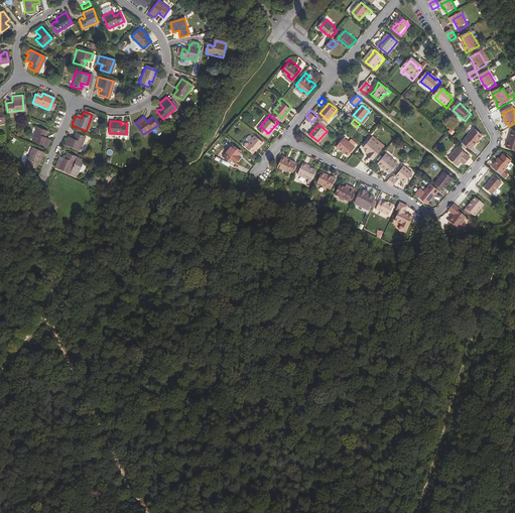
[(45,132),(34,128),(30,140),(44,146),(46,140),(40,137),(41,135),(43,135),(45,132)]
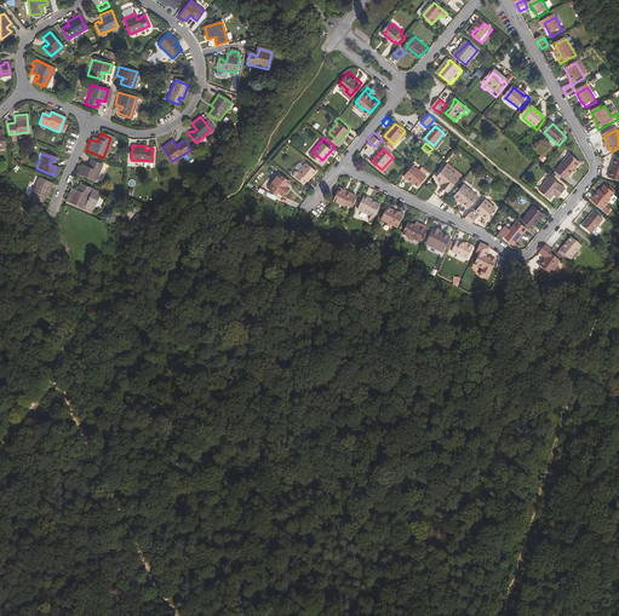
[(568,154),(554,171),(563,179),(567,176),(568,177),(580,163),(568,154)]
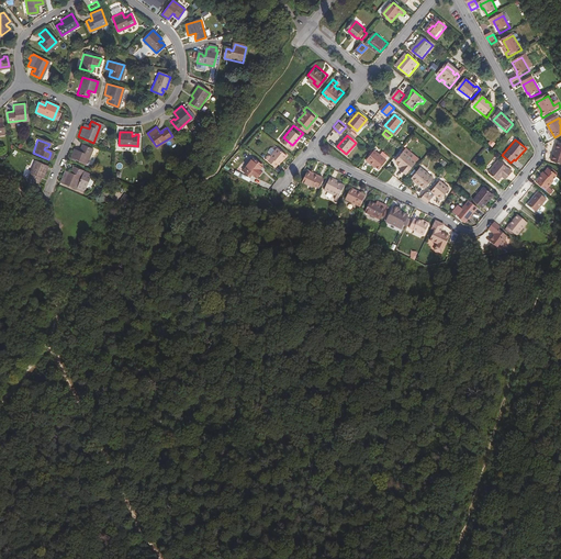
[(85,163),(90,149),(80,145),(78,152),(71,149),(69,157),(85,163)]
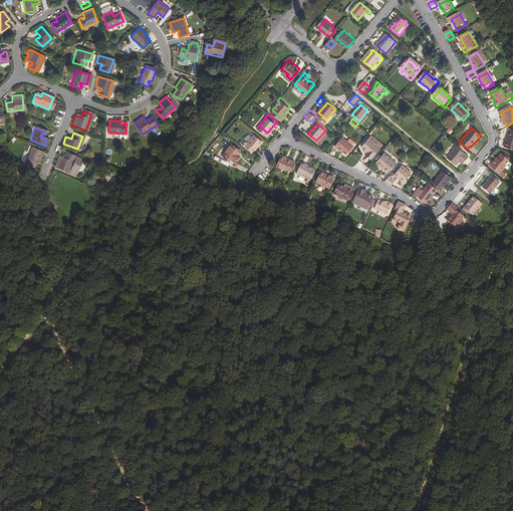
[(255,133),(248,140),(247,139),(244,142),(253,150),(259,143),(260,144),(264,139),(255,133)]
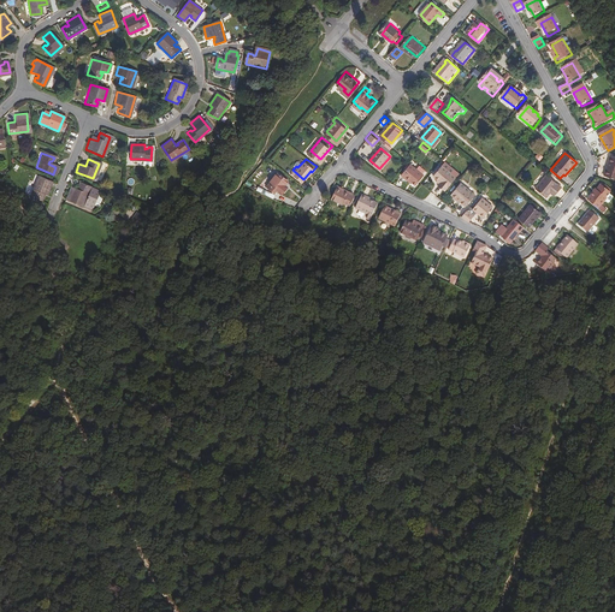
[(441,178),(438,182),(444,186),(455,174),(451,171),(454,167),(444,159),(435,172),(441,178)]
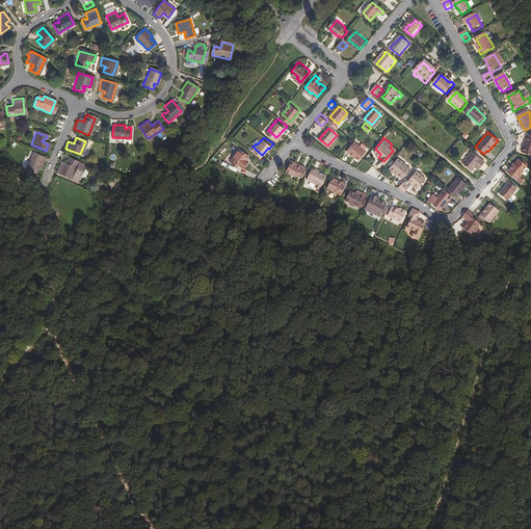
[(530,137),(528,137),(522,154),(530,157),(530,137)]
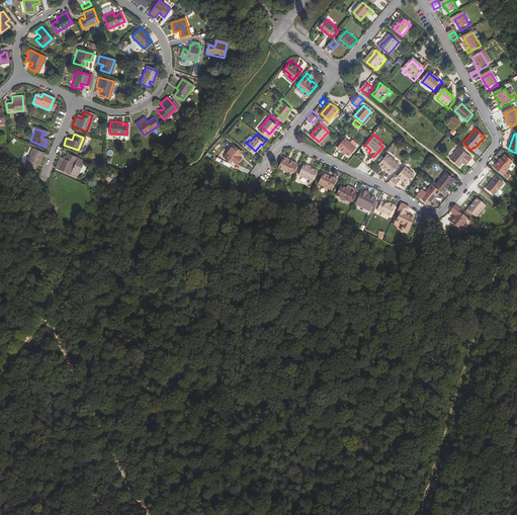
[(339,148),(340,146),(347,152),(354,145),(344,136),(336,145),(339,148)]
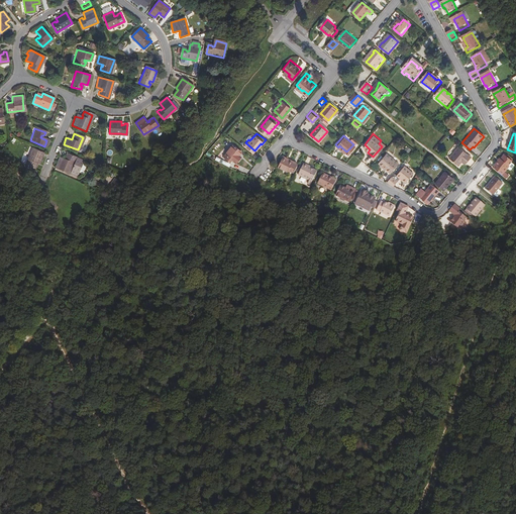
[(240,149),(231,142),(222,153),(229,160),(231,157),(235,161),(241,155),(238,151),(240,149)]
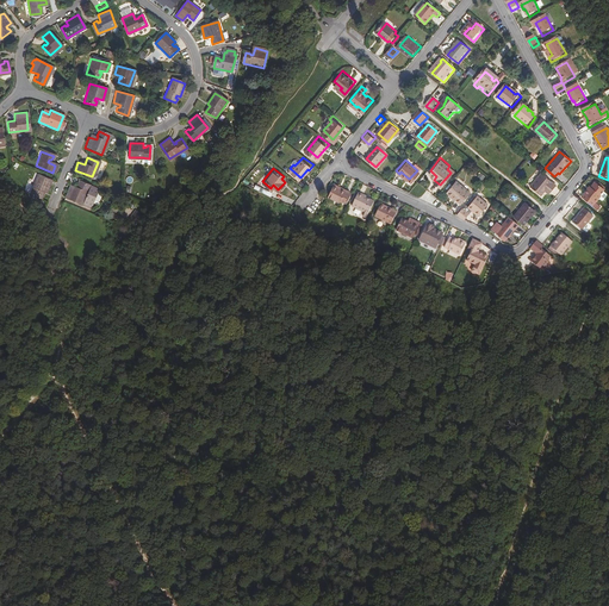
[(541,174),(529,188),(540,195),(546,189),(550,193),(555,186),(541,174)]
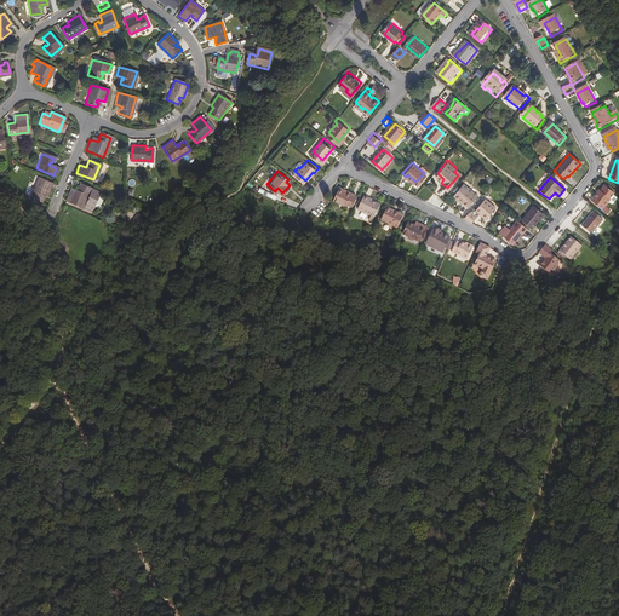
[(36,179),(27,199),(39,203),(41,199),(40,199),(40,196),(44,197),(50,184),(36,179)]
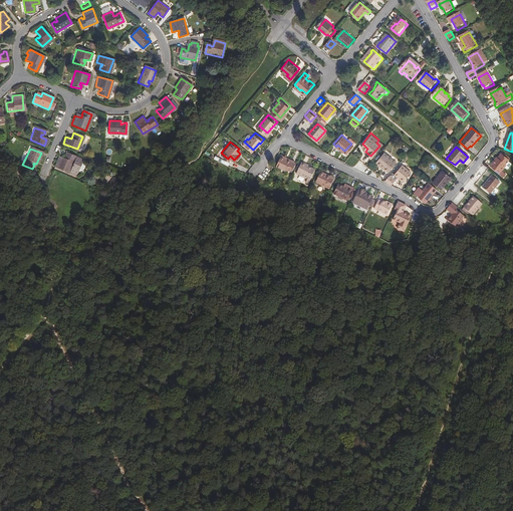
[(385,151),(375,161),(379,165),(381,164),(388,169),(396,160),(385,151)]
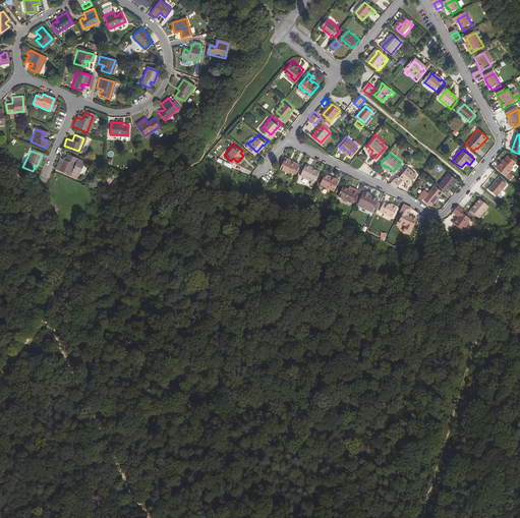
[(69,174),(75,159),(65,155),(64,158),(65,159),(64,161),(59,159),(55,169),(69,174)]
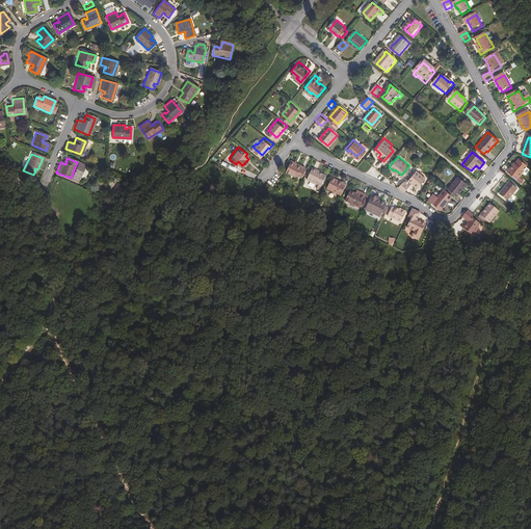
[(308,165),(299,162),(298,163),(293,160),(288,170),(298,175),(298,174),(302,176),(308,165)]
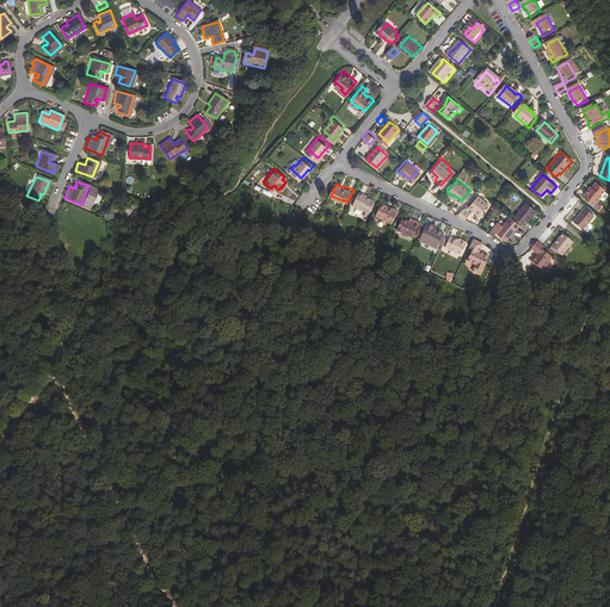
[(590,192),(584,198),(595,208),(603,198),(602,197),(607,191),(597,184),(591,192),(590,192)]
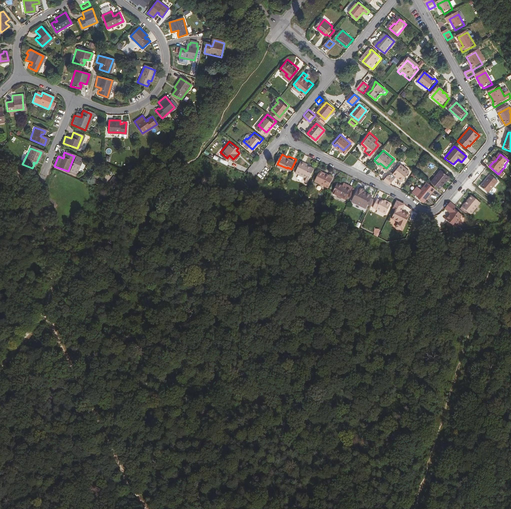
[(81,158),(74,156),(68,171),(75,173),(81,158)]
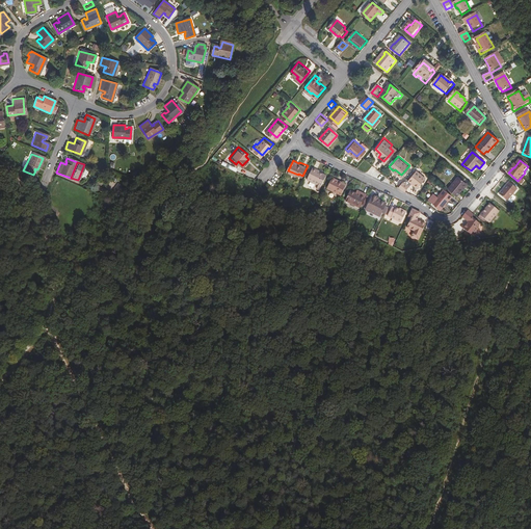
[(318,168),(314,167),(309,178),(320,184),(319,187),(321,188),(327,175),(317,170),(318,168)]
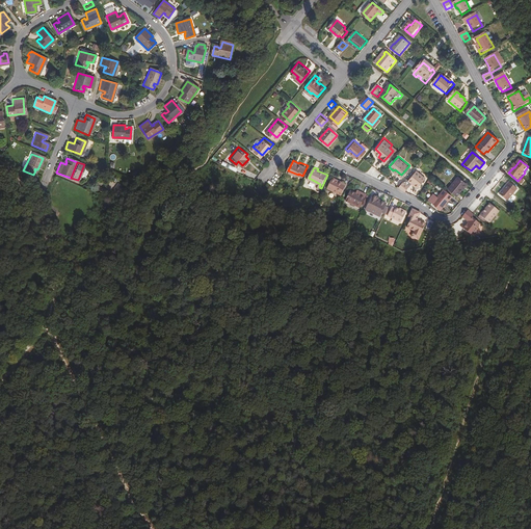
[(415,168),(406,179),(415,185),(424,176),(415,168)]
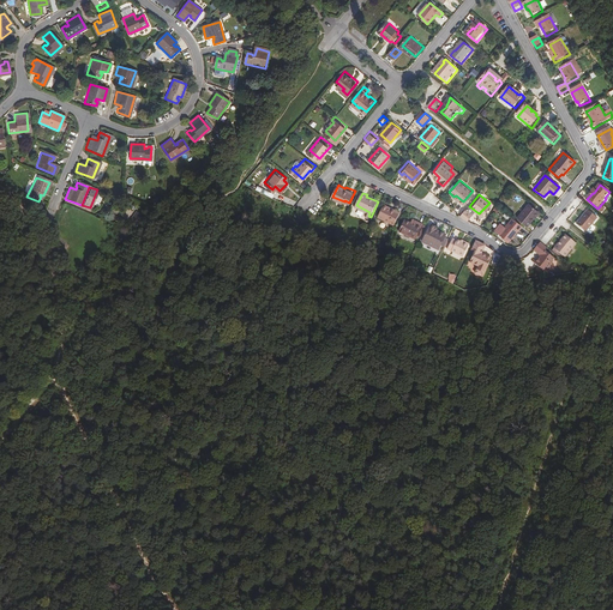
[(389,206),(385,204),(378,217),(391,222),(391,221),(396,222),(402,211),(392,207),(392,209),(389,207),(389,206)]
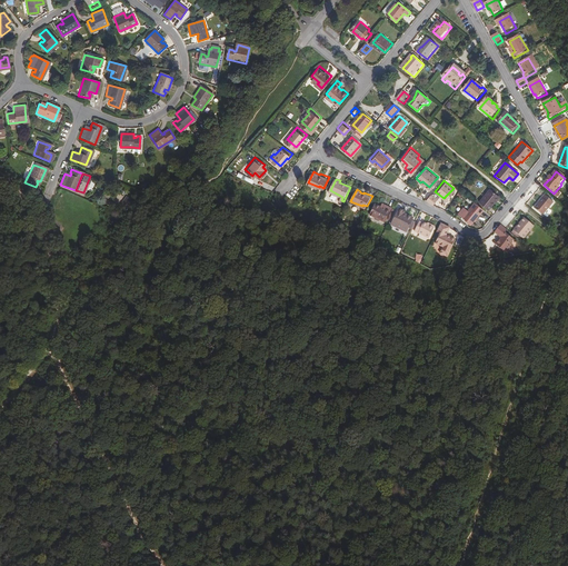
[(436,195),(431,190),(426,197),(425,198),(430,201),(436,195)]
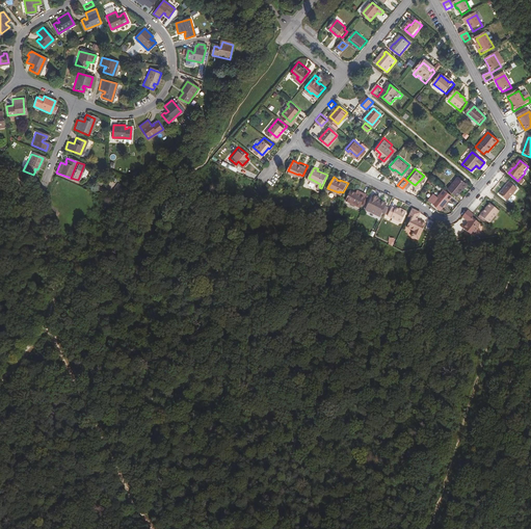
[(467,186),(457,178),(447,189),(457,197),(467,186)]
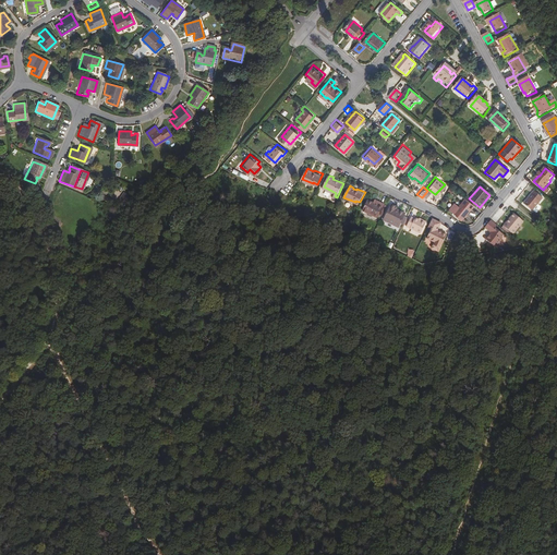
[(534,193),(523,204),(533,212),(543,200),(534,193)]
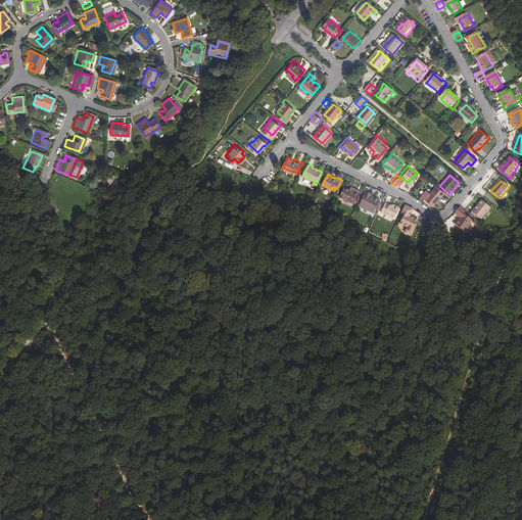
[(356,190),(345,186),(341,196),(354,202),(361,190),(357,188),(356,190)]
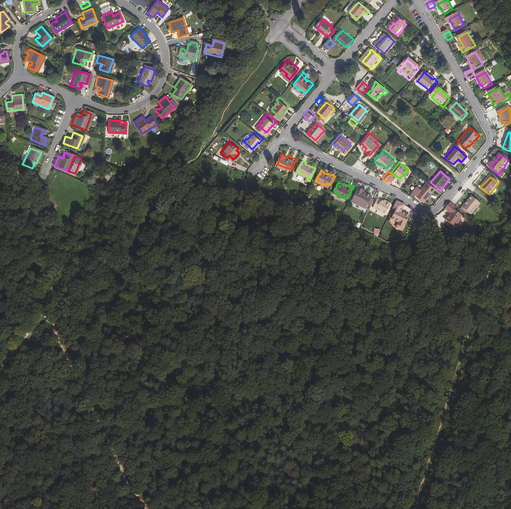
[(427,182),(415,196),(422,203),(435,189),(427,182)]
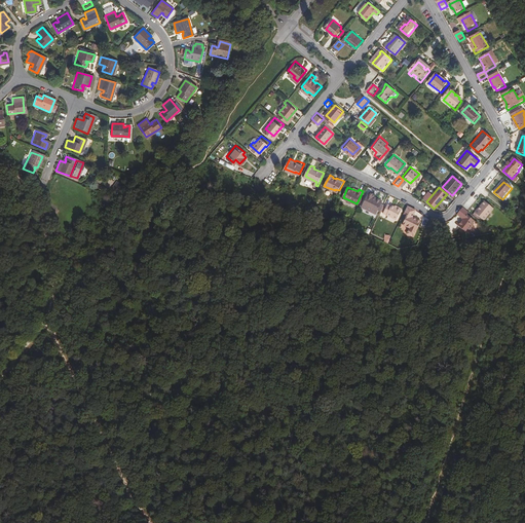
[(376,193),(371,191),(363,207),(377,213),(383,200),(375,195),(376,193)]
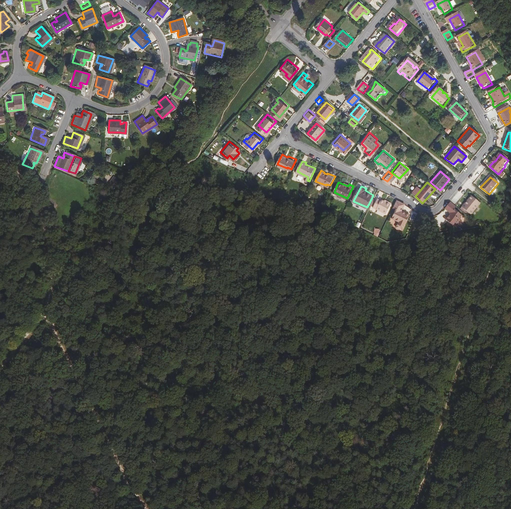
[(374,205),(387,212),(392,203),(383,198),(382,199),(378,197),(374,205)]
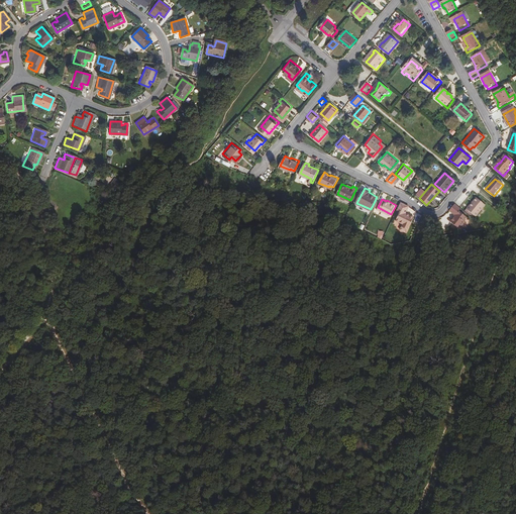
[(400,199),(397,206),(399,207),(395,215),(402,219),(399,226),(405,229),(413,213),(405,209),(408,203),(400,199)]
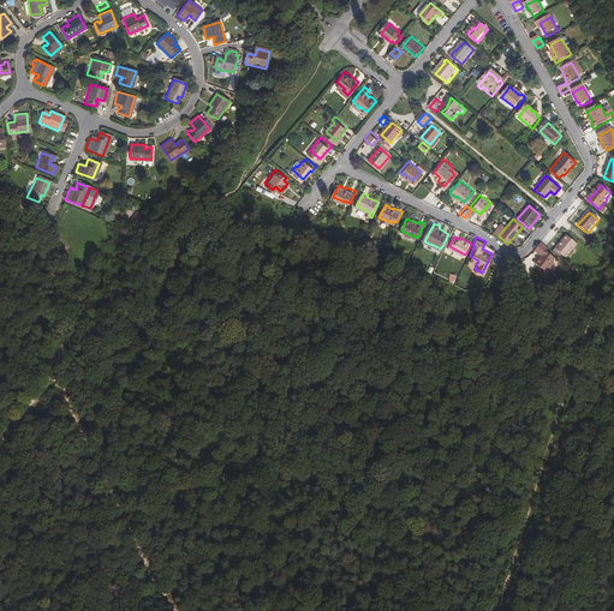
[(567,237),(555,250),(566,258),(578,245),(567,237)]
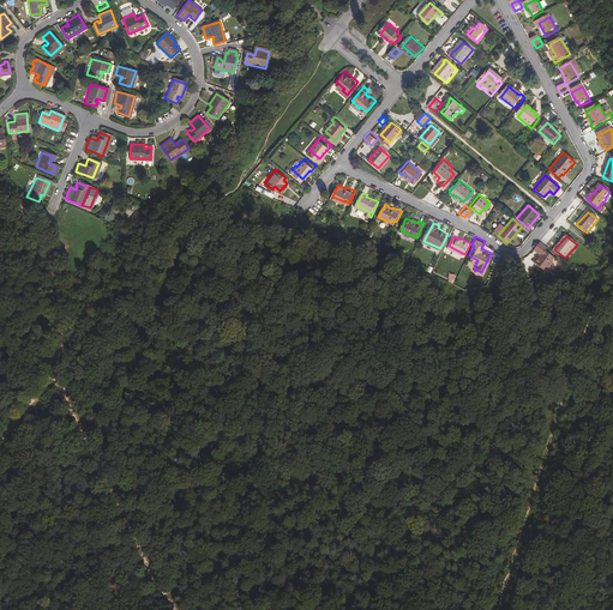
[(539,239),(533,246),(540,253),(539,254),(536,253),(532,259),(540,266),(542,264),(545,266),(550,260),(548,258),(551,254),(541,247),(545,243),(539,239)]
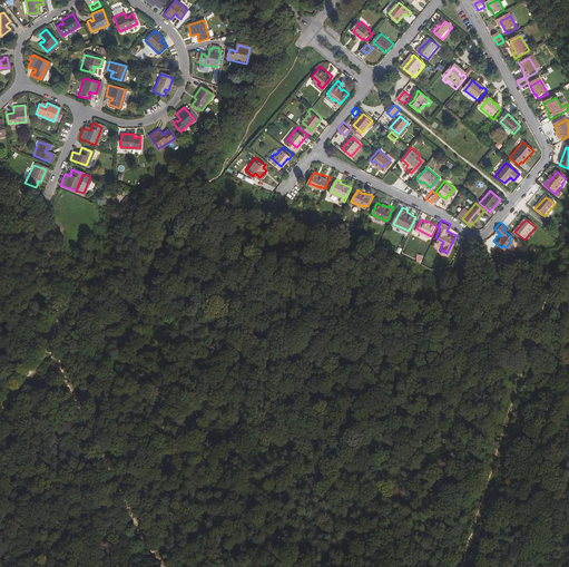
[(503,245),(501,247),(502,248),(500,255),(513,253),(508,247),(506,247),(503,245)]
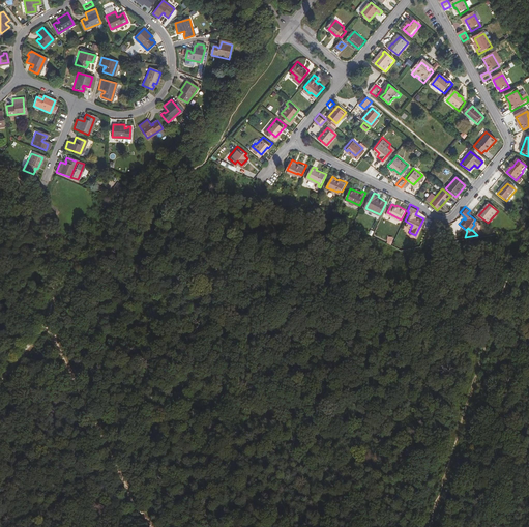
All buildings are outlined.
